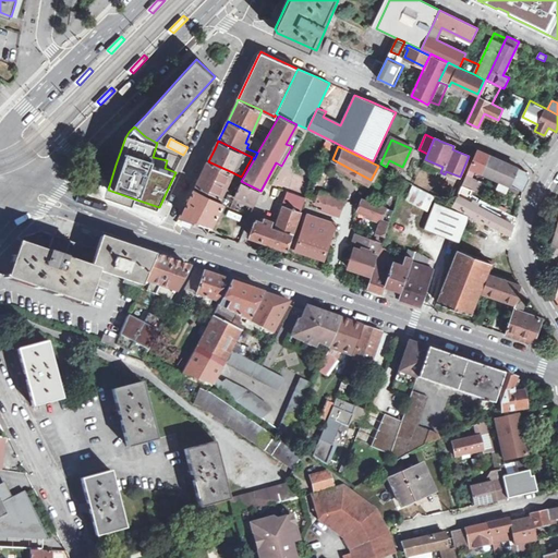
[(507,193),(510,184),(523,191),(526,183),(529,179),(526,172),(477,149),(470,167),(473,169),(499,180),(496,189),(507,193)]
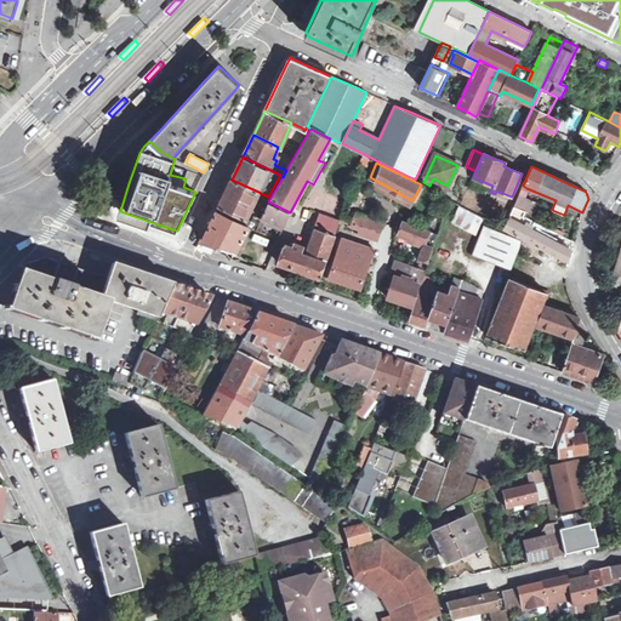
[(249,215),(258,192),(232,180),(222,199),(218,206),(246,220),(251,222),(254,217),(249,215)]
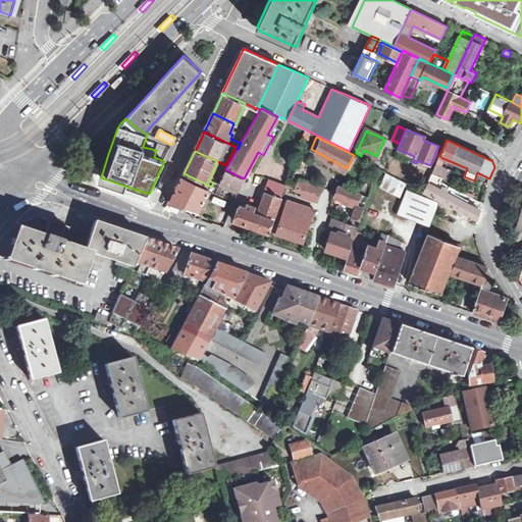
[(432,173),(442,178),(447,169),(439,166),(436,164),(432,173)]
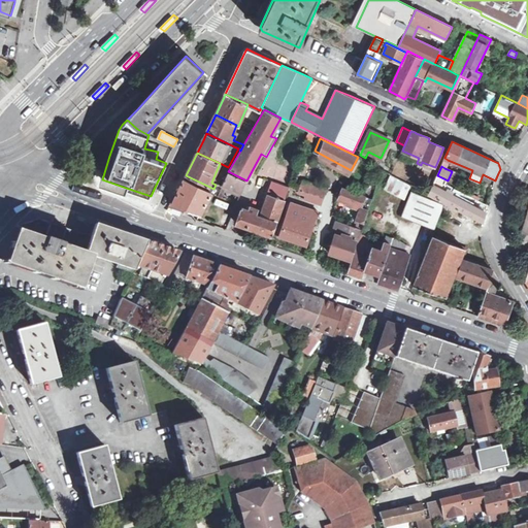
[(240,192),(246,180),(228,171),(222,186),(225,188),(226,185),(240,192)]
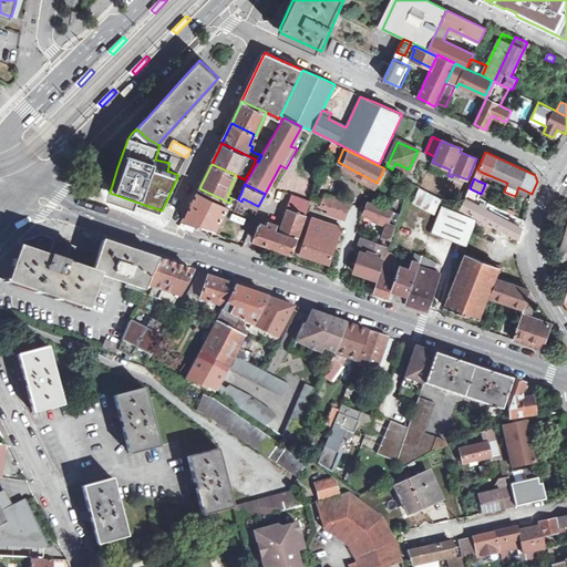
[(478,197),(481,194),(470,188),(461,208),(477,217),(477,219),(476,220),(480,222),(481,218),(518,238),(521,232),(521,228),(506,220),(475,205),(480,198),(478,197)]
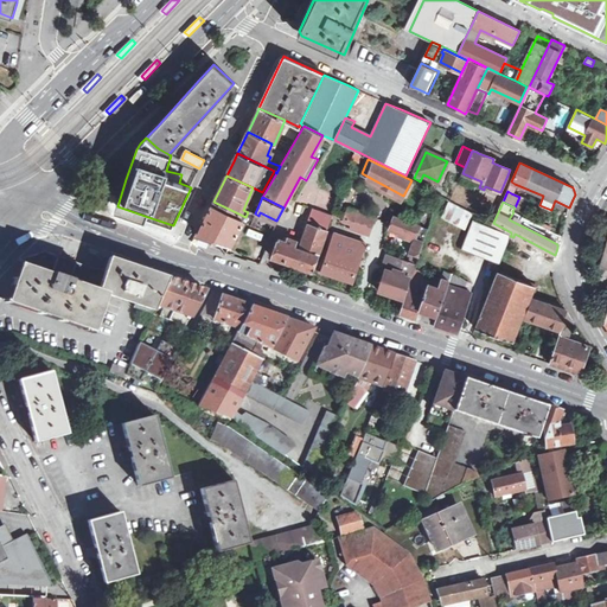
[(446,203),(440,221),(467,229),(472,210),(446,203)]
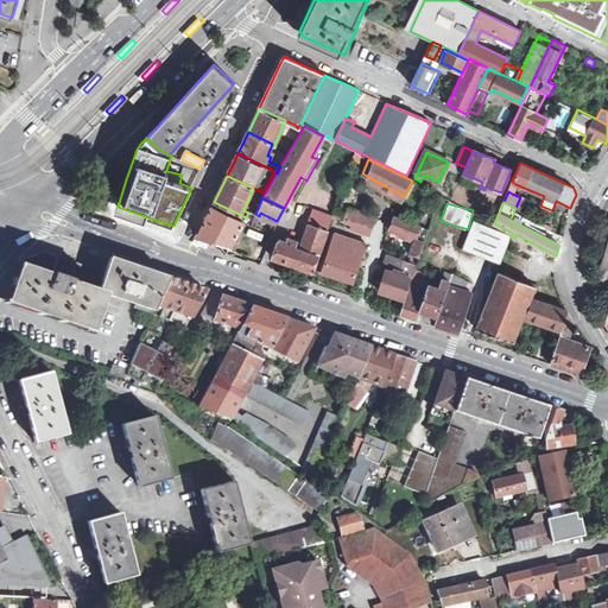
[(422,211),(405,204),(401,213),(418,221),(422,211)]
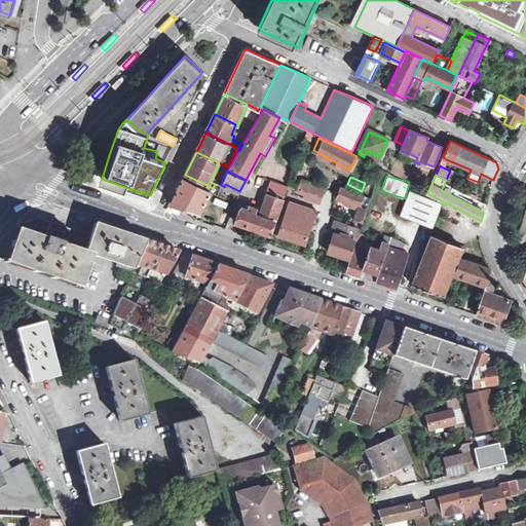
[(200,213),(213,188),(209,186),(207,190),(195,185),(196,182),(193,180),(192,183),(184,179),(172,202),(200,213)]
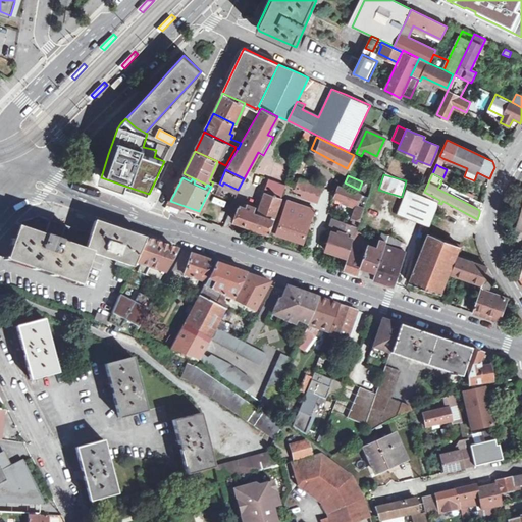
[(270,230),(276,213),(281,198),(280,197),(284,186),(268,179),(257,212),(254,211),(256,207),(247,204),(246,208),(241,205),(235,221),(269,233),(270,230)]
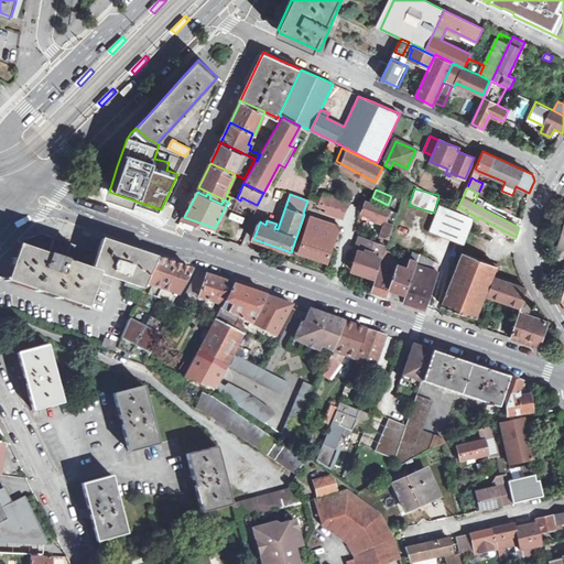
[(342,209),(344,210),(346,202),(323,194),(320,203),(329,205),(342,209)]
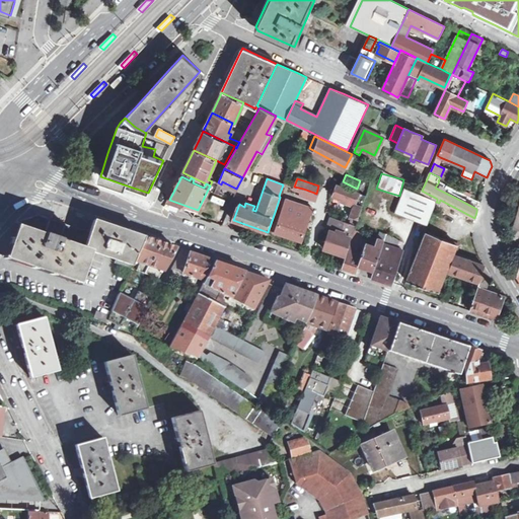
[(355,204),(350,217),(358,219),(363,206),(356,204),(359,194),(337,186),(334,196),(355,204)]
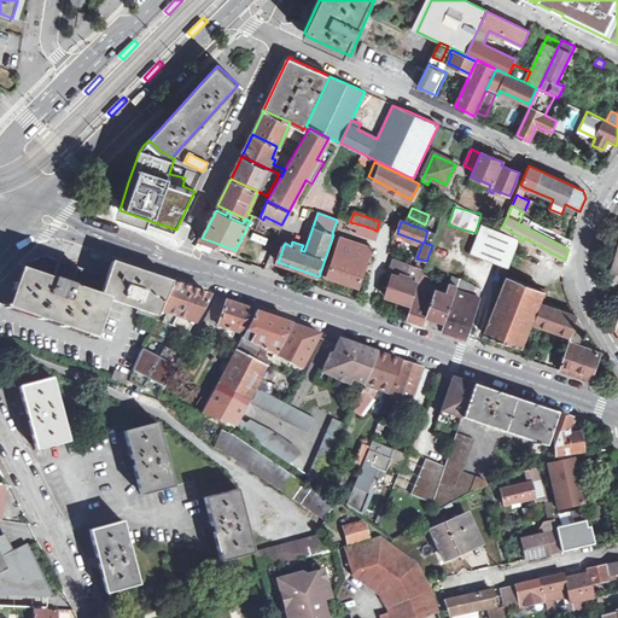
[(374,229),(361,225),(357,233),(372,238),(374,229)]
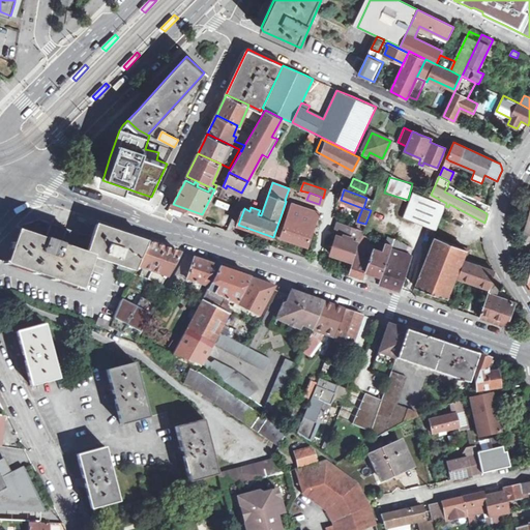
[(445,206),(446,205),(413,193),(404,217),(437,230),(445,206)]
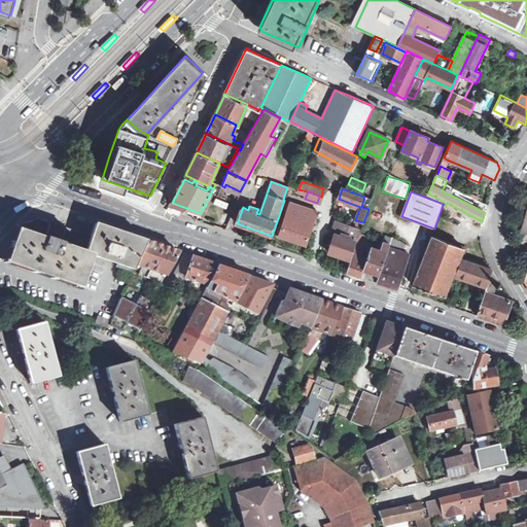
[(229,208),(230,202),(215,199),(214,205),(229,208)]
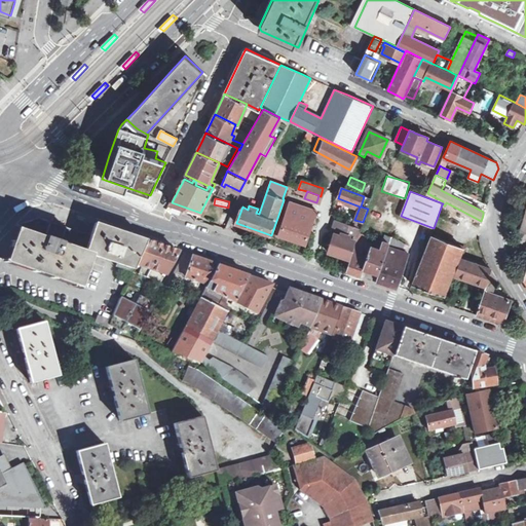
[(305,243),(316,211),(290,201),(285,217),(278,215),(272,232),(305,243)]
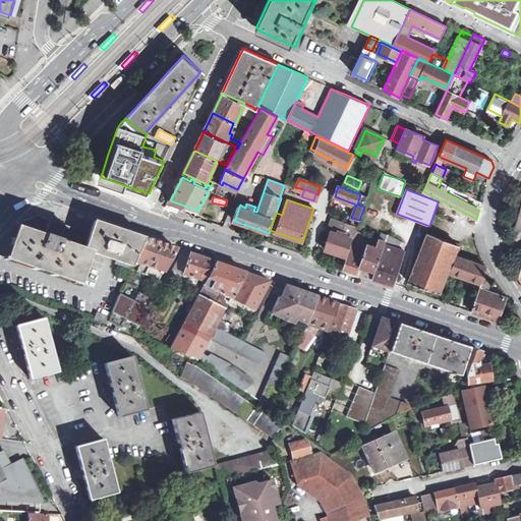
[(38,216),(17,223),(12,238),(12,239),(9,248),(6,257),(77,283),(89,251),(116,261),(115,264),(129,269),(130,266),(132,267),(143,237),(138,236),(96,221),(95,221),(94,221),(89,234),(65,226),(65,225),(38,216)]
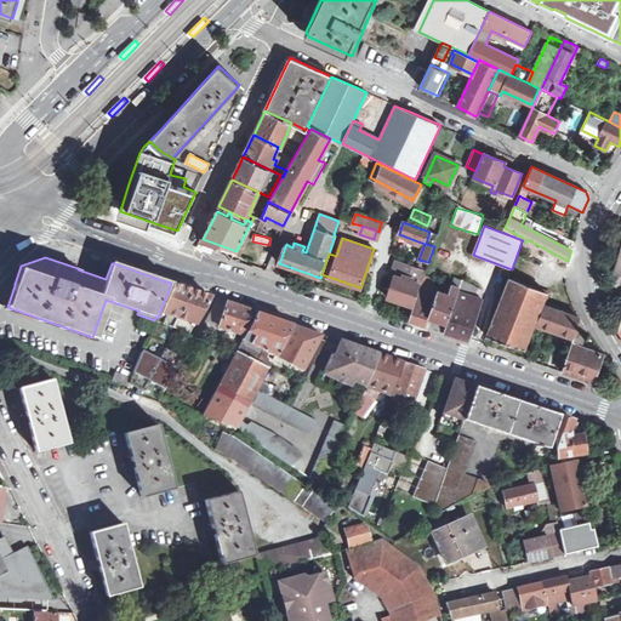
[(409,305),(412,306),(425,269),(397,261),(394,268),(397,269),(387,297),(409,305)]
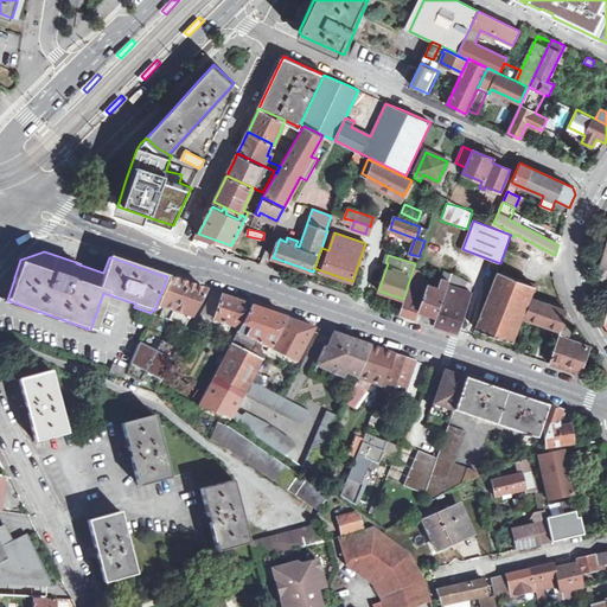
[(416,287),(420,279),(422,272),(415,269),(409,285),(416,287)]
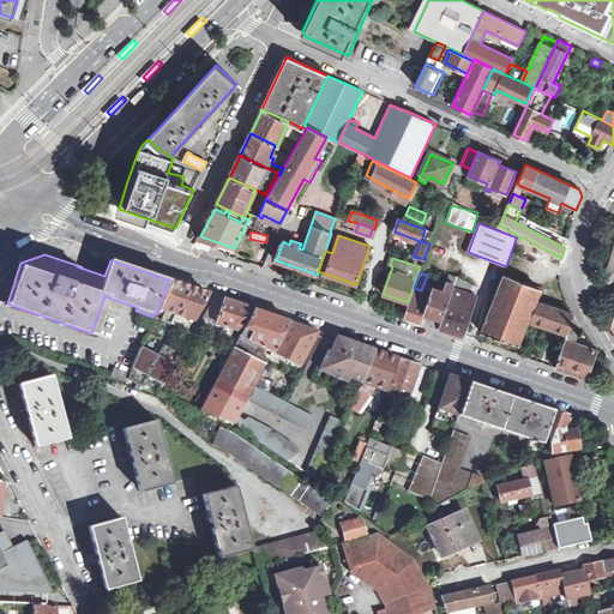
[(450,274),(447,281),(455,283),(458,276),(450,274)]
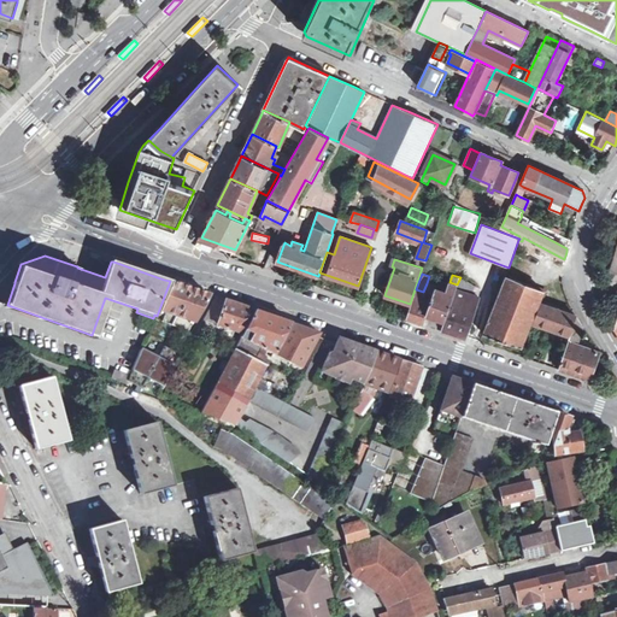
[(545,292),(505,276),(483,334),(522,347),(545,292)]
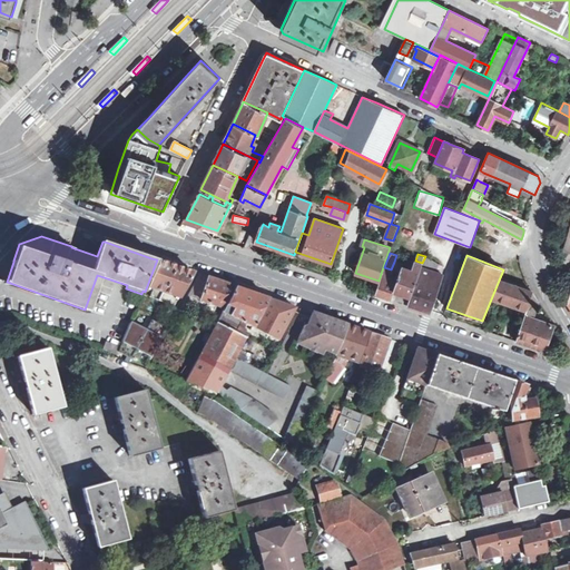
[(422,263),(410,296),(408,304),(418,307),(430,312),(442,274),(434,272),(439,263),(431,258),(425,256),(422,263)]
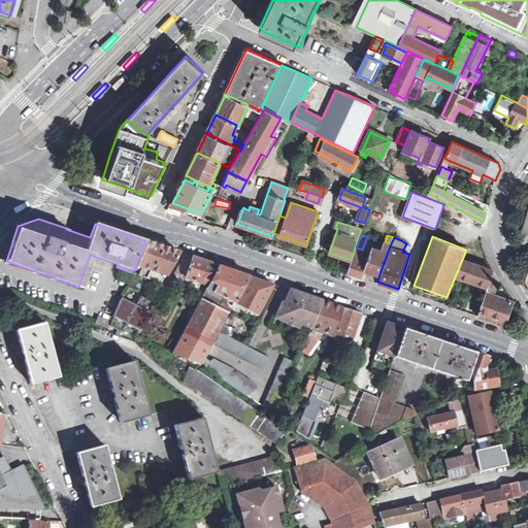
[(154,243),(145,240),(134,270),(132,274),(137,276),(141,266),(143,267),(140,276),(143,277),(134,298),(142,301),(152,282),(156,283),(160,275),(165,277),(178,252),(175,251),(154,243)]
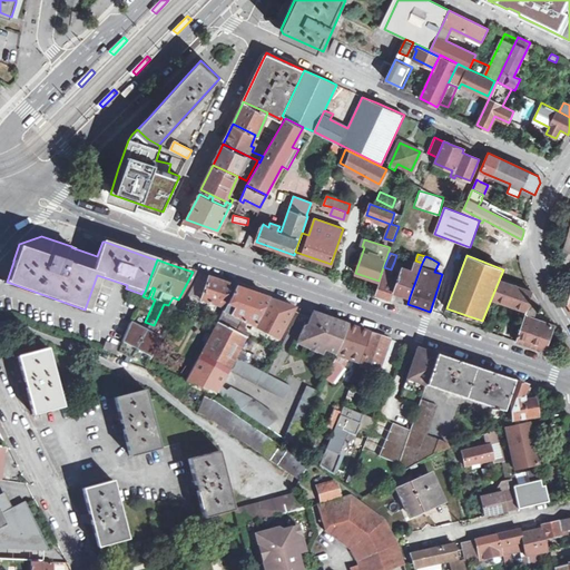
[(394,291),(410,296),(422,263),(415,261),(412,269),(401,266),(402,264),(394,262),(391,269),(384,267),(380,281),(376,291),(375,293),(391,298),(394,291)]
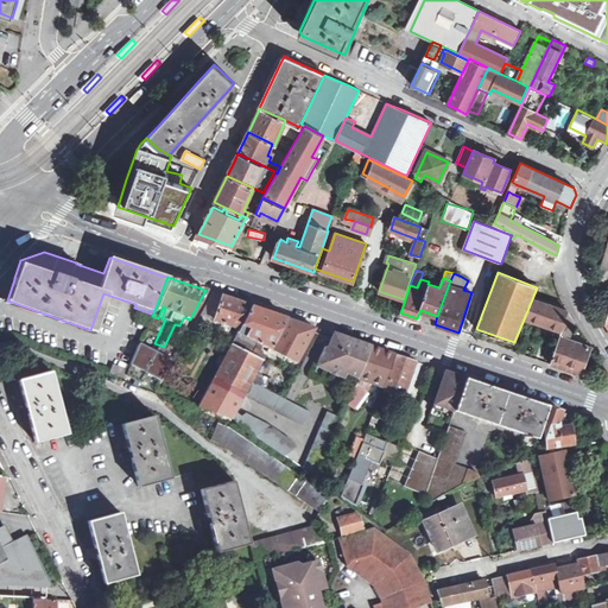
[(540,282),(534,296),(539,297),(545,284),(540,282)]
